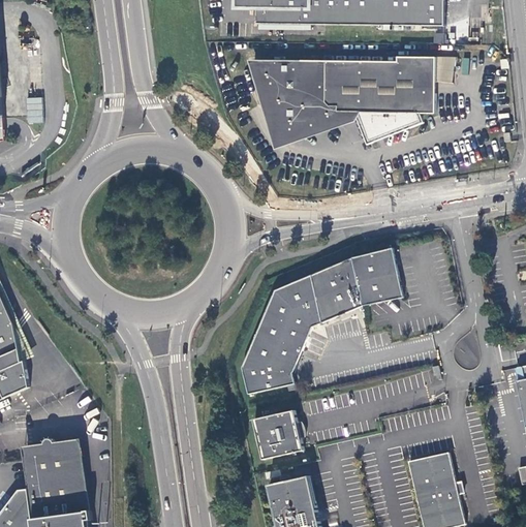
[(254,23),(439,25),(442,9),(442,0),(233,0),(233,7),(253,7),(254,23)]
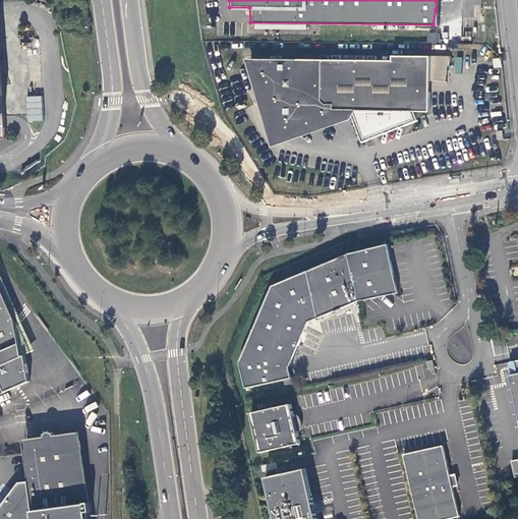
[(433,31),(424,33),(425,41),(435,40),(433,31)]
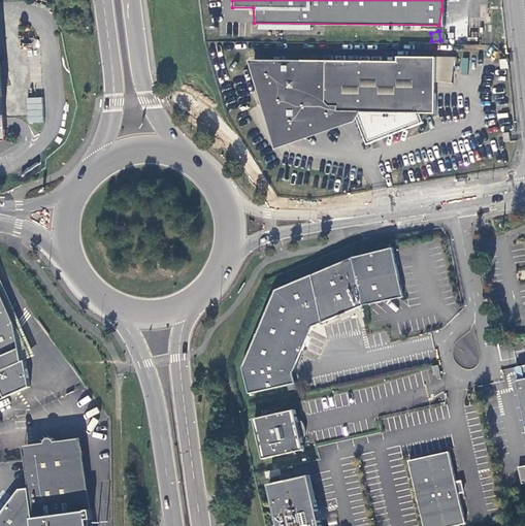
[(433,111),(433,55),(395,55),(395,60),(300,59),(296,60),(251,60),(256,78),(259,93),(261,100),(265,108),(269,110),(272,114),(275,123),(277,128),(282,131),(287,133),(298,135),(312,123),(316,123),(323,128),(332,122),(339,111),(355,111),(416,111),(433,111)]
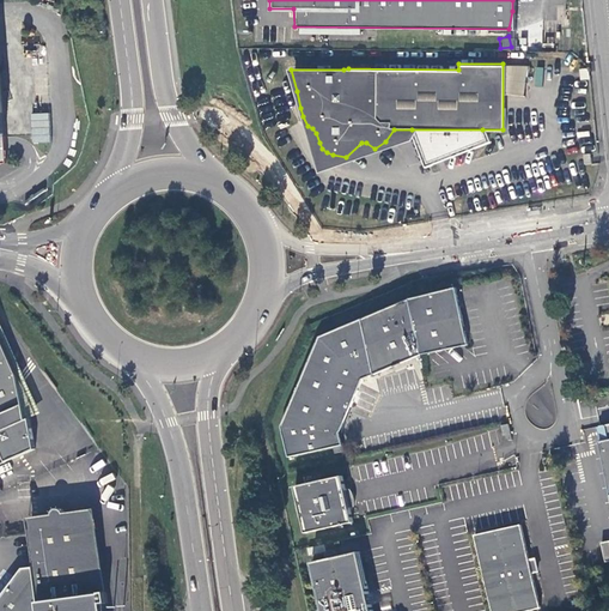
[(578,77),(589,76),(588,66),(578,67),(578,77)]
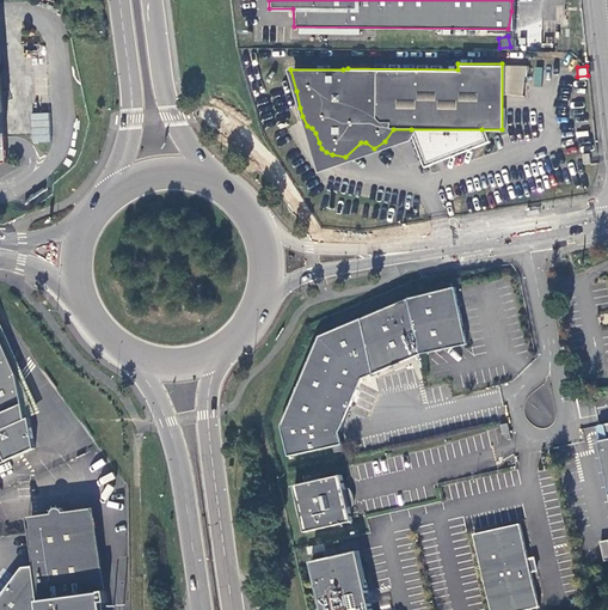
[(45,110),(28,110),(28,139),(45,140),(45,110)]
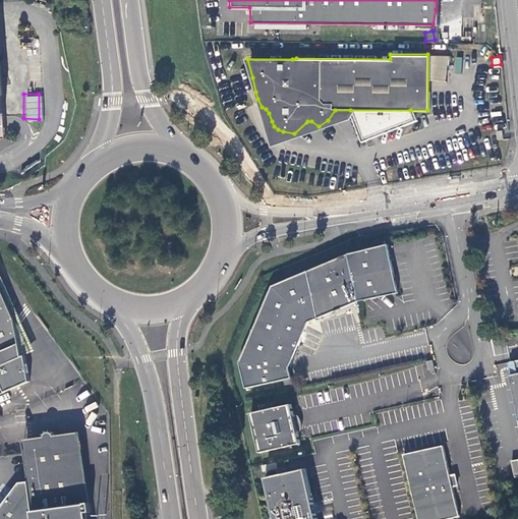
[(362,138),(413,117),(410,110),(350,110),(351,111),(362,138)]
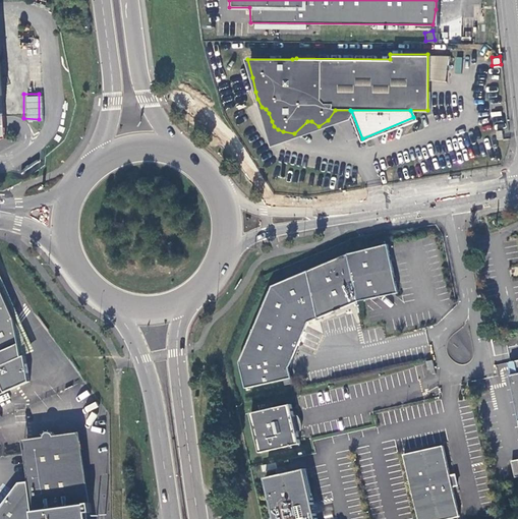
[(397,291),(386,244),(343,253),(270,286),(237,362),(242,388),(289,378),(286,367),(305,321),(356,300),(397,291)]
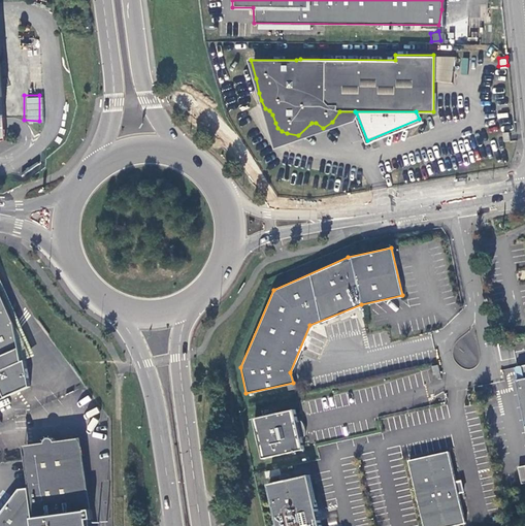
[(0,397),(28,385),(23,358),(33,354),(0,278),(0,397)]
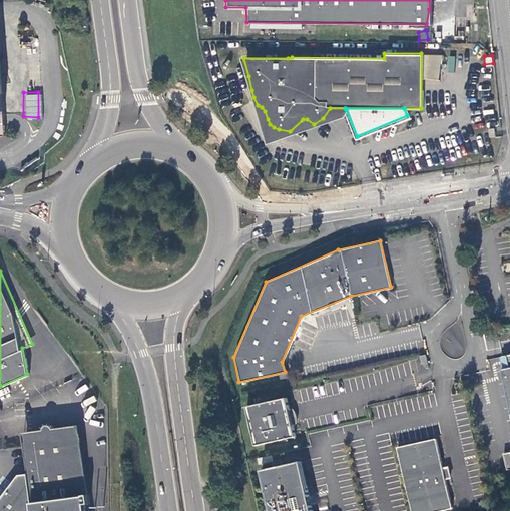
[(426,363),(424,354),(418,355),(419,364),(426,363)]
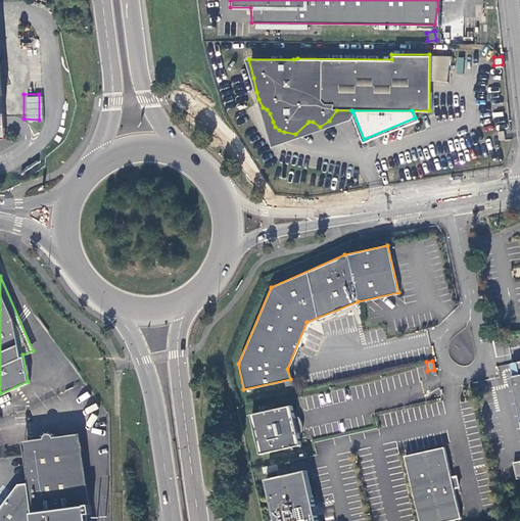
[(519,361),(513,363),(514,372),(510,373),(519,420),(519,459),(512,462),(516,477),(519,476),(519,361)]
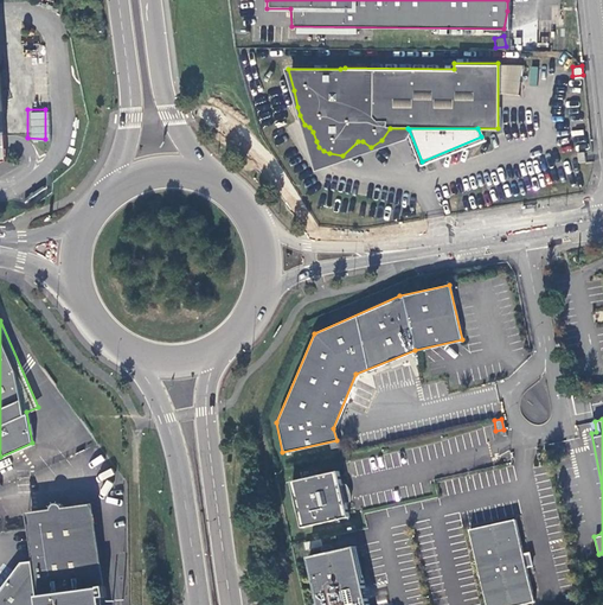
[(337,471),(290,482),(301,527),(347,516),(337,471)]
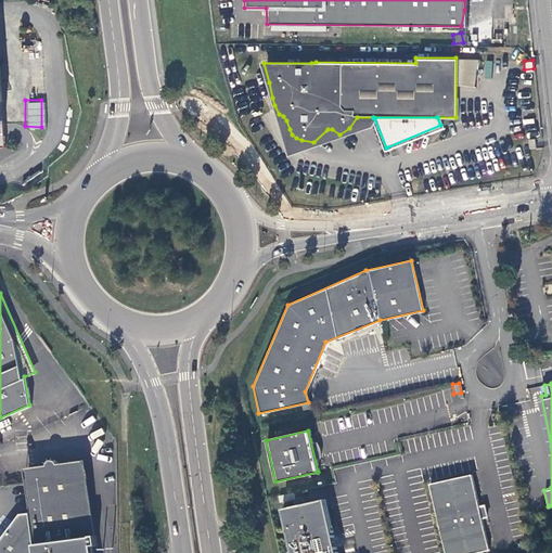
[(0,552),(90,552),(90,543),(94,543),(93,534),(88,534),(79,462),(55,465),(55,461),(54,460),(53,458),(52,458),(50,457),(49,457),(47,458),(46,458),(46,459),(45,460),(45,461),(43,462),(43,463),(24,465),(26,480),(23,480),(23,484),(27,510),(17,511),(0,532),(0,552)]
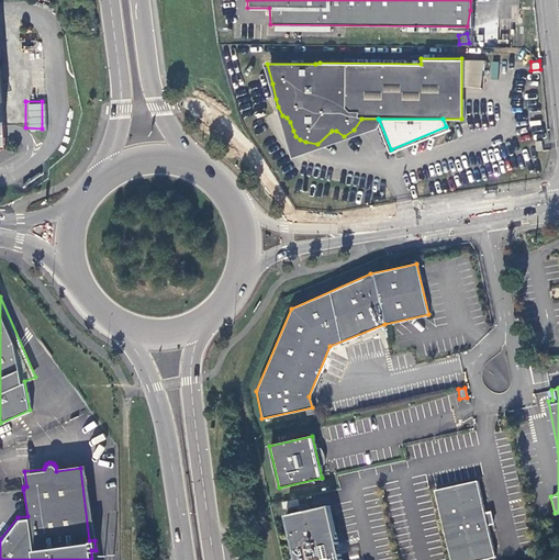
[(434,489),(450,559),(472,559),(493,556),(487,524),(491,522),(489,514),(484,514),(477,479),(434,489)]
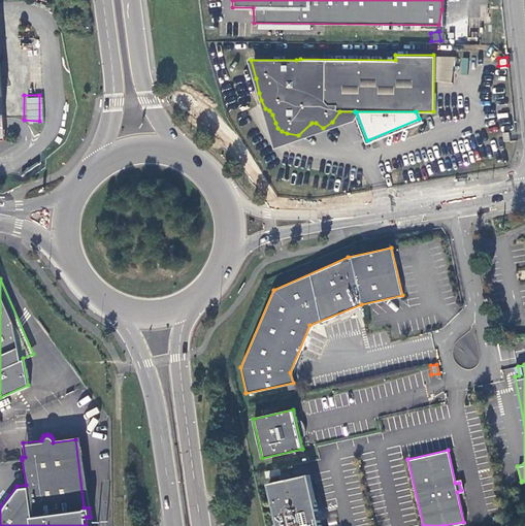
[(309,473),(268,483),(277,525),(321,525),(320,519),(321,518),(319,510),(318,510),(309,473)]
